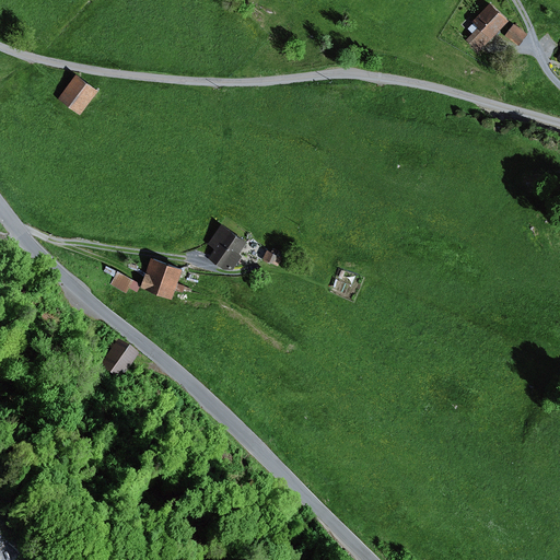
[(510,19),(492,1),(475,19),(476,21),(469,27),(474,32),(468,38),(480,49),(510,19)]
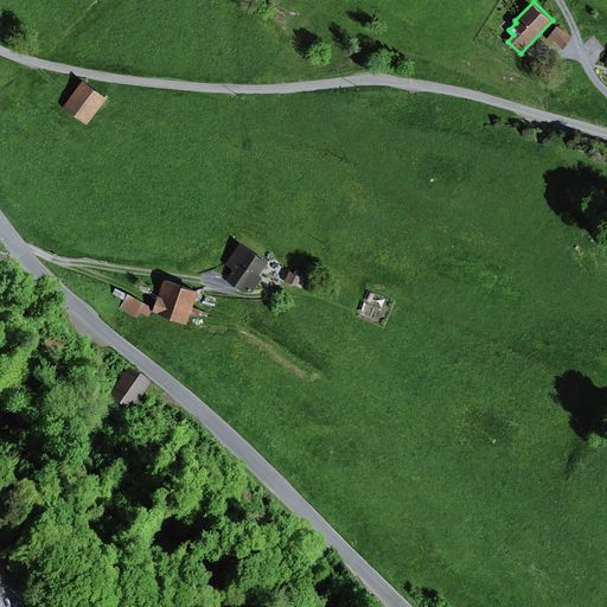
[(574,36),(558,25),(549,38),(564,49),(574,36)]
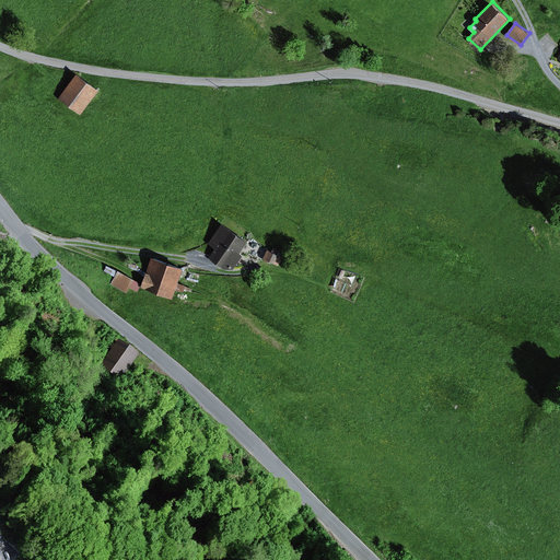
[(79,71),(59,97),(81,114),(101,88),(79,71)]
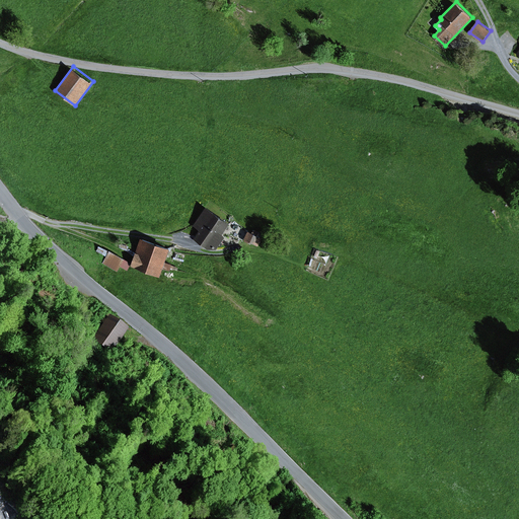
[(232,222),(208,205),(193,225),(201,230),(195,238),(210,248),(218,248),(227,235),(224,233),(232,222)]
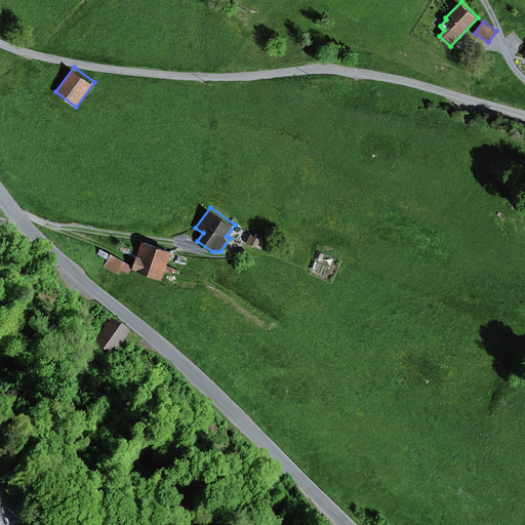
[(266,240),(252,233),(248,241),(261,248),(266,240)]
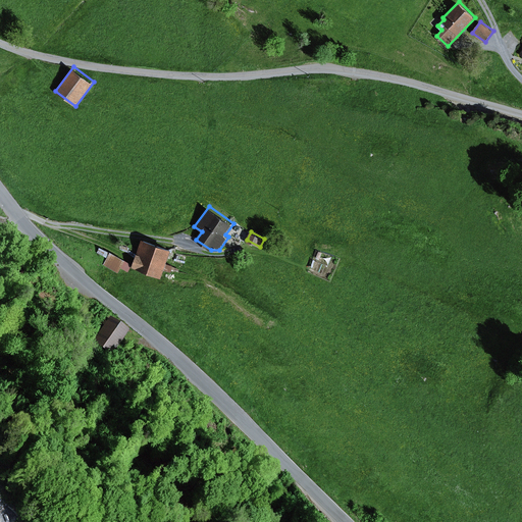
[(172,248),(144,238),(133,268),(161,278),(165,269),(172,272),(175,264),(168,262),(172,248)]
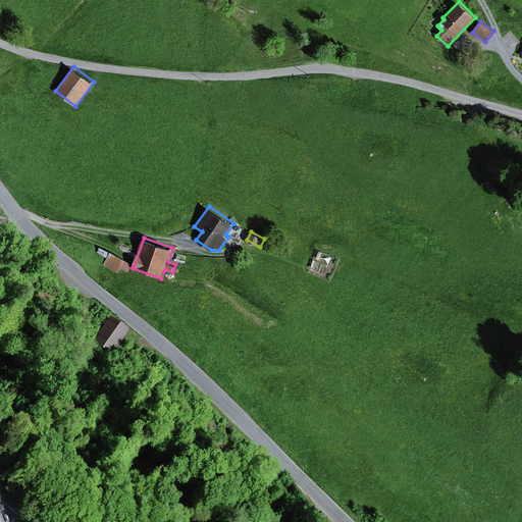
[(125,260),(111,251),(103,265),(117,273),(125,260)]
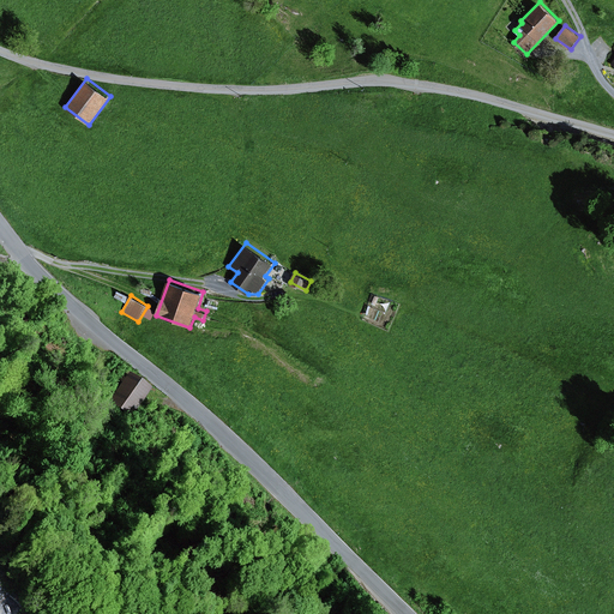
[(133,417),(152,387),(132,374),(113,404),(133,417)]
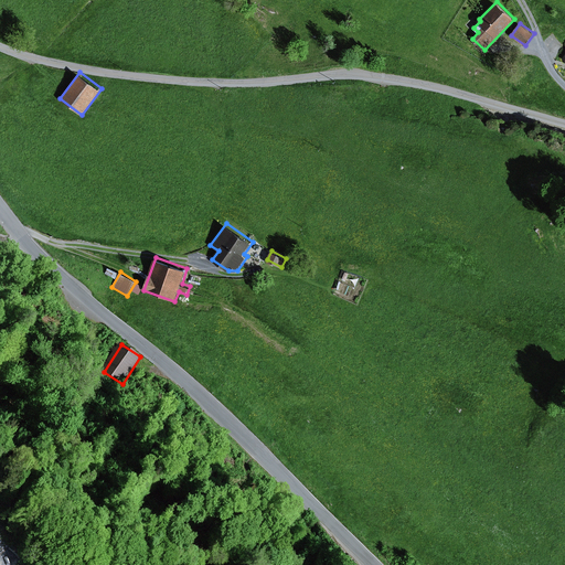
All buildings are outlined.
